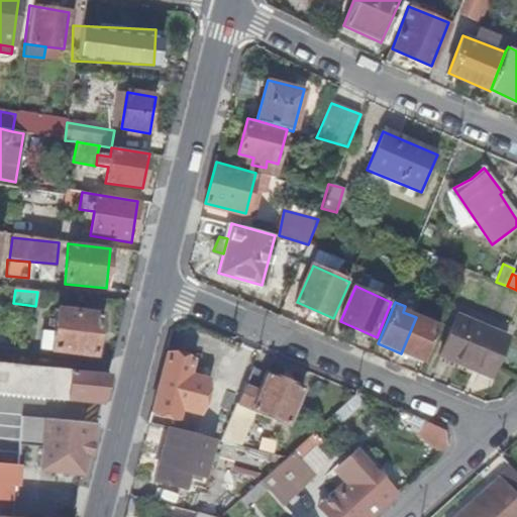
[(440,308),(435,320),(441,322),(446,310),(440,308)]
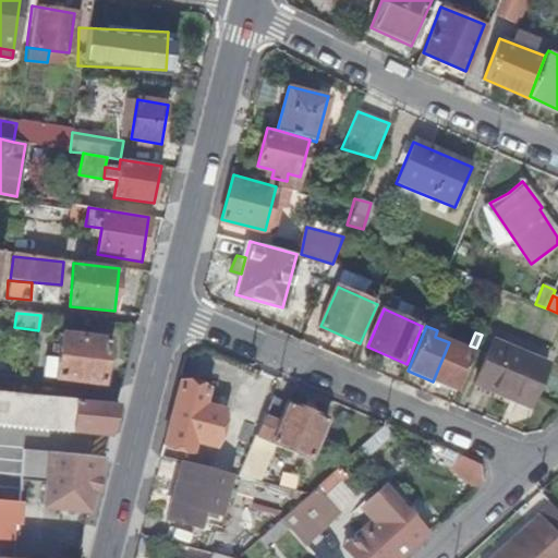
[(108,340),(60,335),(53,378),(101,385),(108,340)]
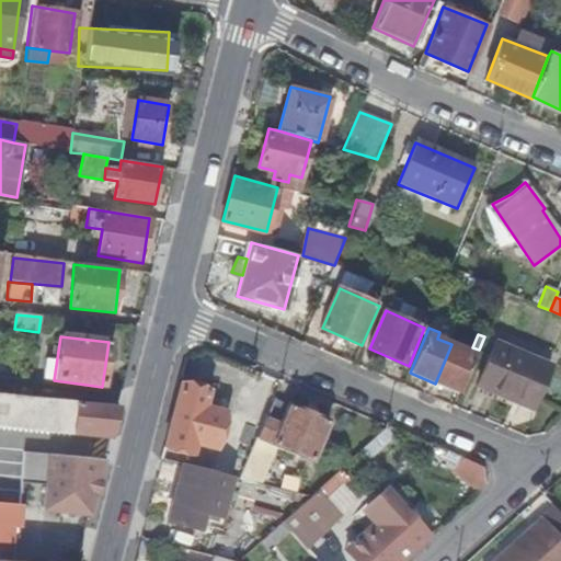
[(464,350),(451,344),(435,384),(459,393),(479,350),(472,347),(467,344),(464,350)]
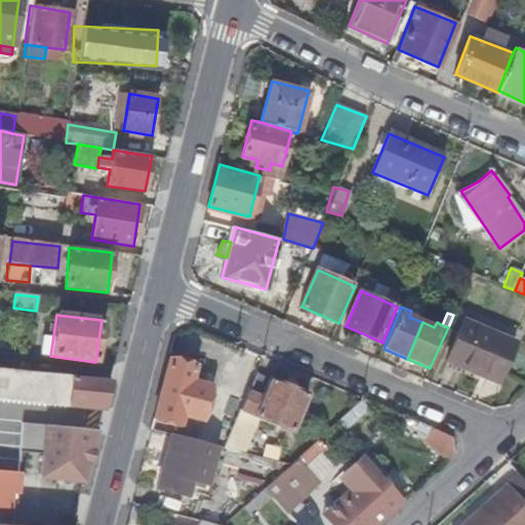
[(514,342),(465,322),(450,357),(480,369),(478,375),(497,384),(514,342)]
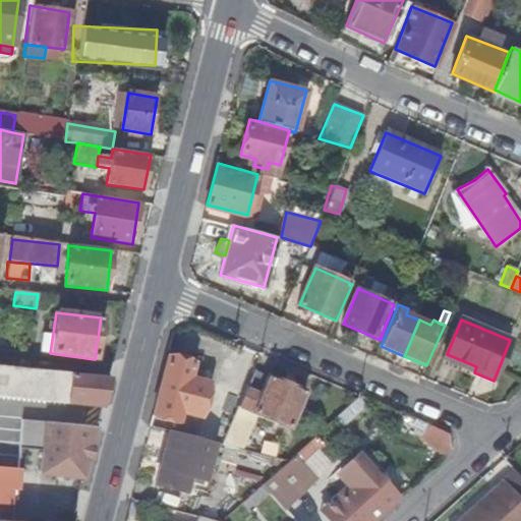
[(193,362),(167,355),(152,415),(180,421),(182,412),(201,417),(210,383),(191,377),(193,362)]
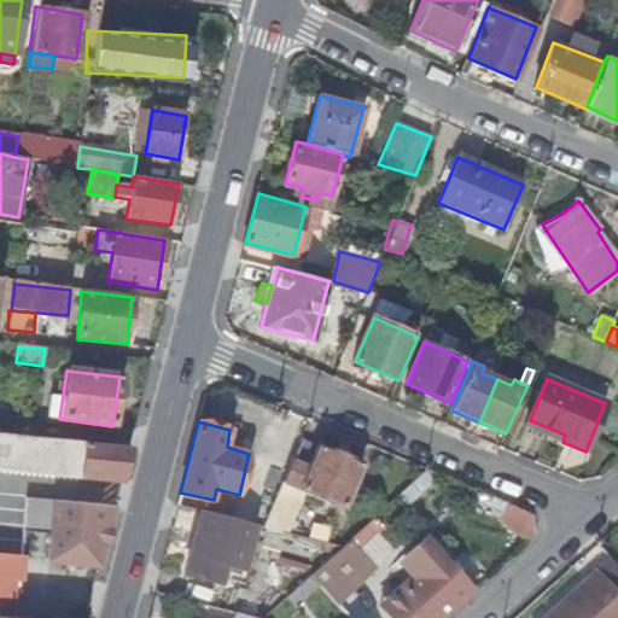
[(0,470),(71,477),(74,442),(0,435),(0,470)]
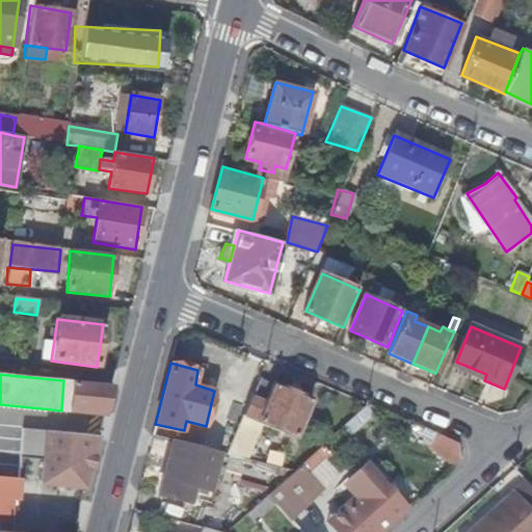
[(312,399),(260,377),(243,416),(295,437),(312,399)]
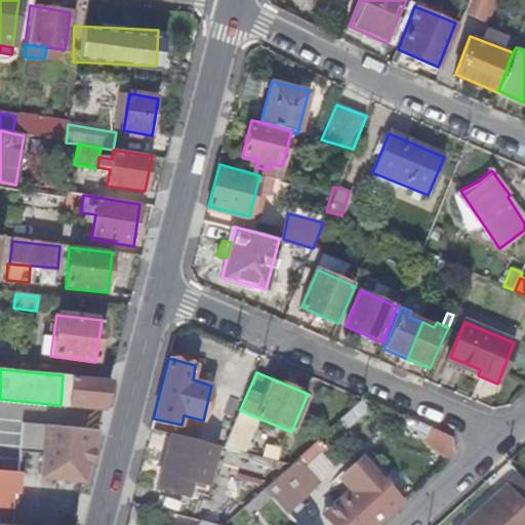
[(72,375),(63,375),(61,405),(70,405),(72,375)]
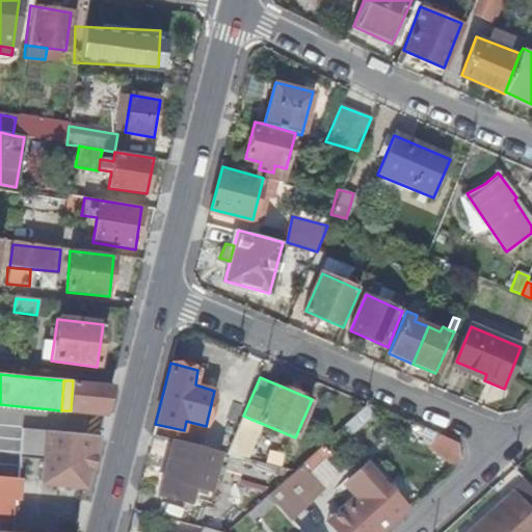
[(104,415),(112,384),(73,380),(71,410),(104,415)]
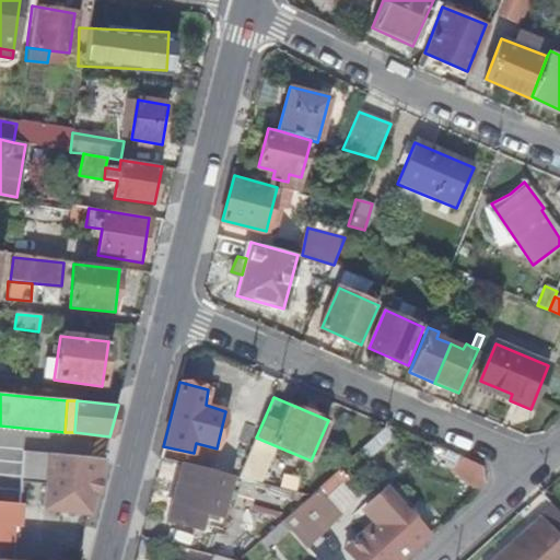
[(214,458),(217,448),(196,443),(194,453),(214,458)]
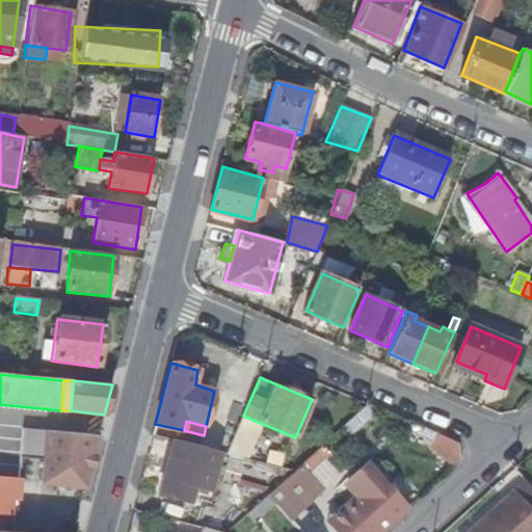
[(159,428),(157,436),(173,440),(177,442),(179,433),(159,428)]
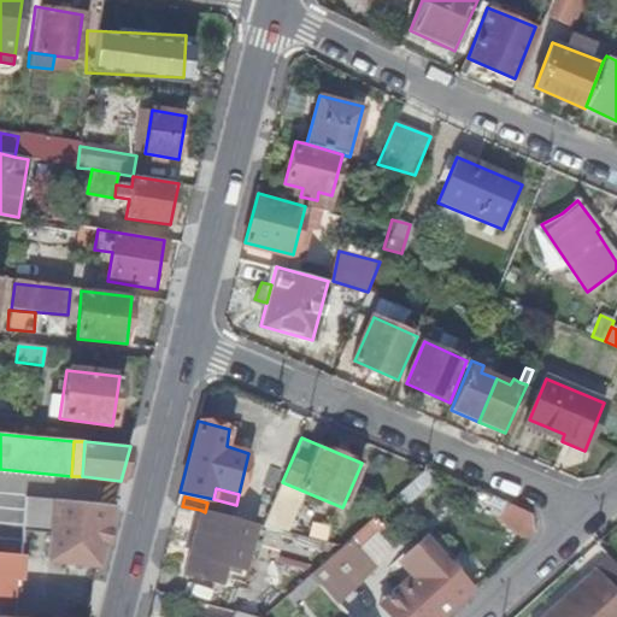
[(28,499),(24,533),(52,535),(50,559),(53,562),(100,564),(115,506),(28,499)]
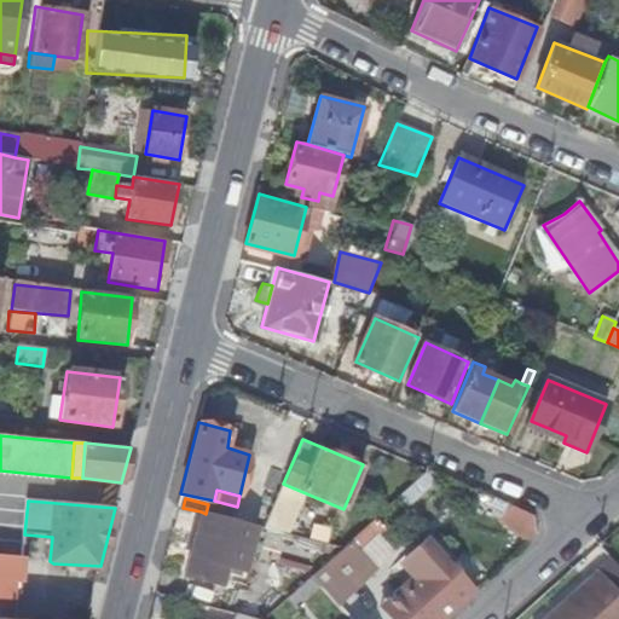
[(527,539),(537,518),(504,502),(493,524),(527,539)]
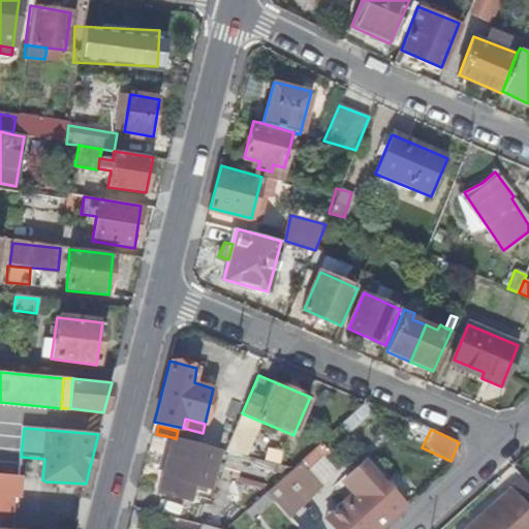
[(243,434),(235,431),(226,453),(235,454),(243,434)]
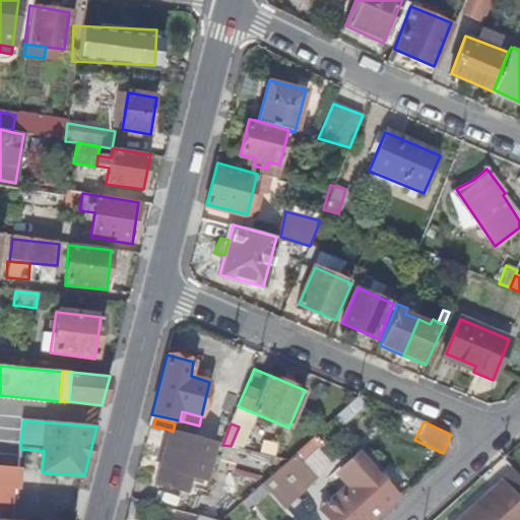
[(204,480),(213,442),(173,432),(169,430),(154,484),(184,493),(188,476),(204,480)]
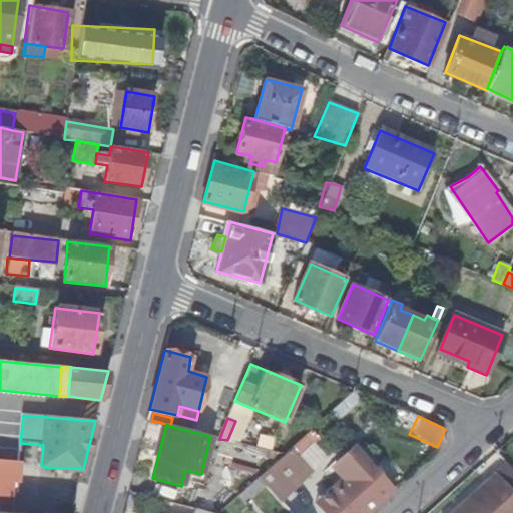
[(304,478),(284,455),(260,478),(267,486),(281,501),(304,478)]
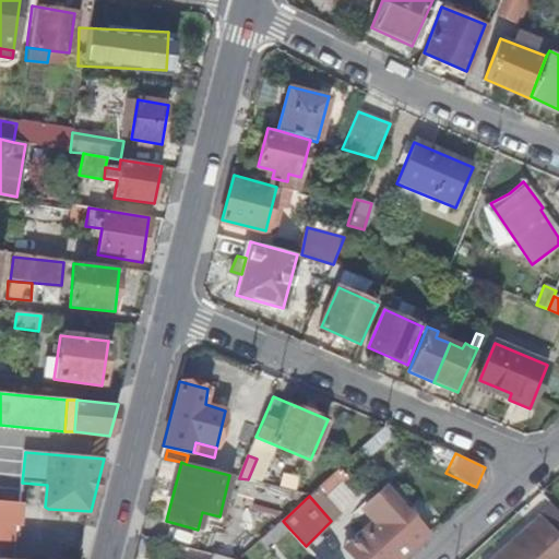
[(0,558),(15,558),(21,504),(0,501),(0,558)]
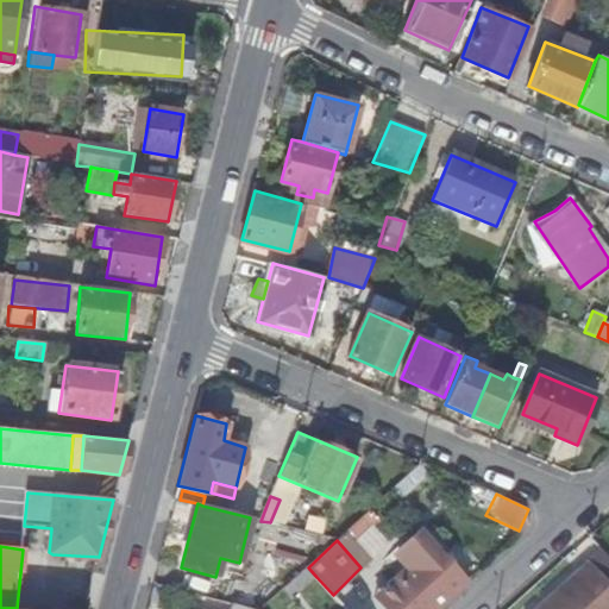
[(608,608),(608,559),(601,551),(537,608),(608,608)]
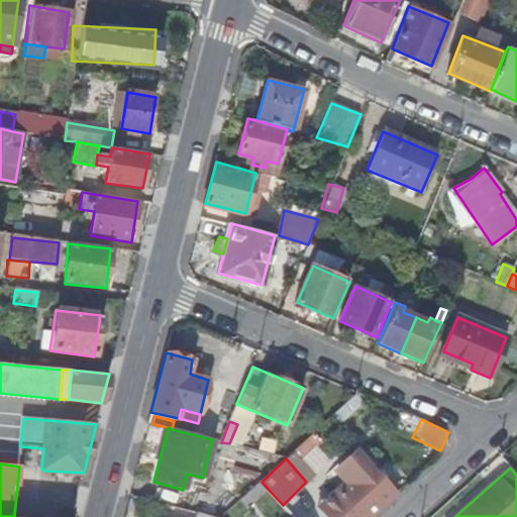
[(357,516),(371,516),(397,494),(379,474),(364,487),(354,477),(331,497),(348,516),(353,512),(357,516)]
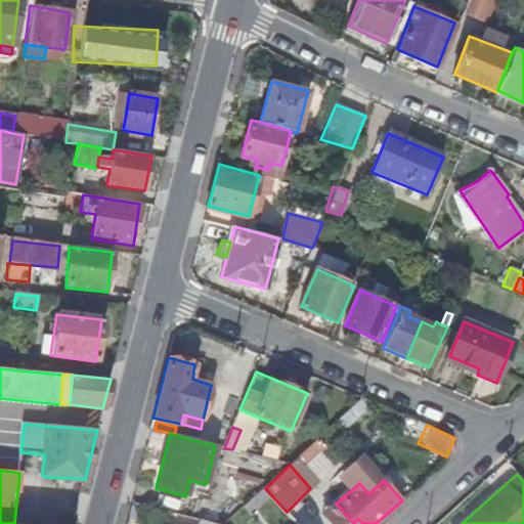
[(272,496),(265,488),(245,508),(252,516),(272,496)]
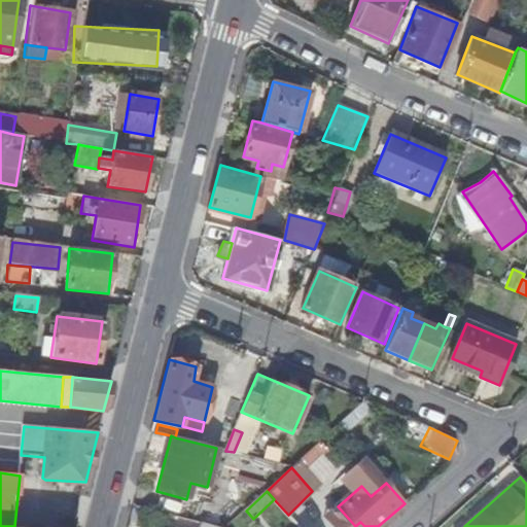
[(354,526),(355,526),(338,506),(327,517),(337,526),(354,526)]
